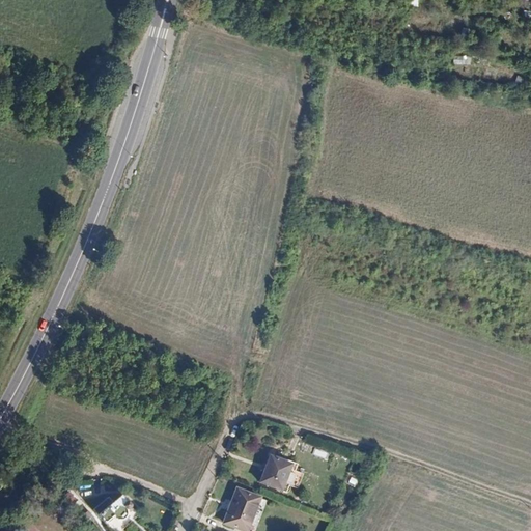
[(452,64),(469,64),(469,55),(452,56),(452,64)]
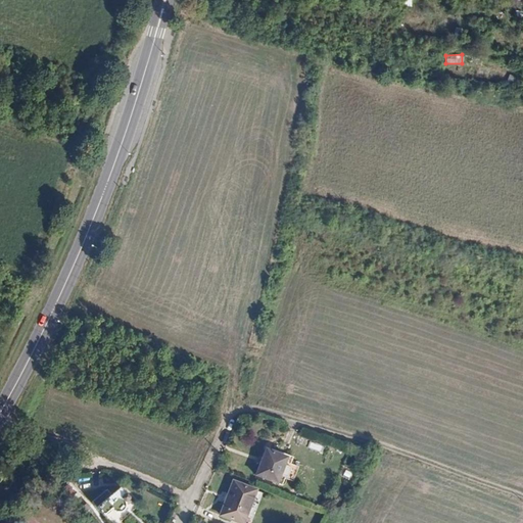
[(310,442),(307,446),(319,452),(321,446),(310,442)]
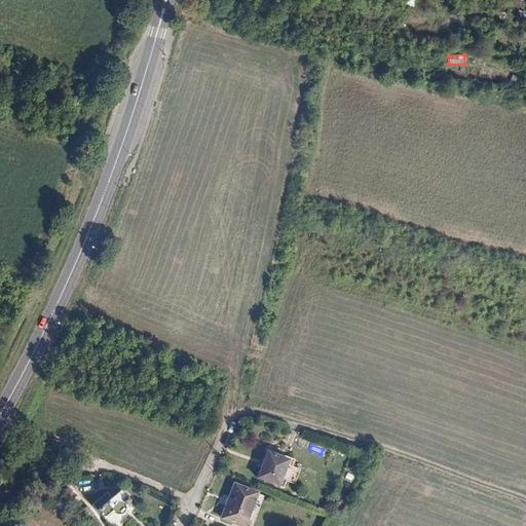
[(269,453),(260,480),(287,490),(297,461),(290,458),(289,460),(269,453)]
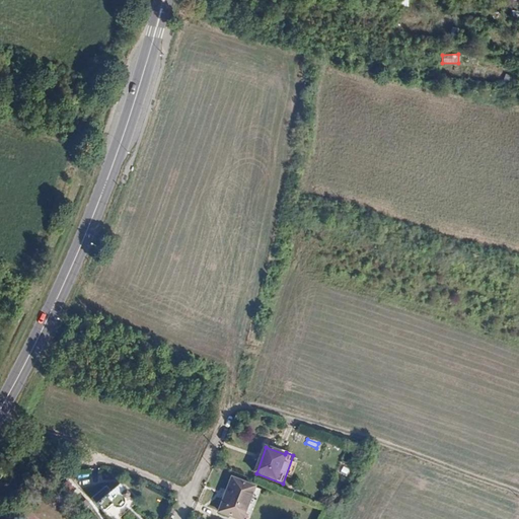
[(234,480),(221,514),(235,518),(243,518),(255,489),(234,480)]
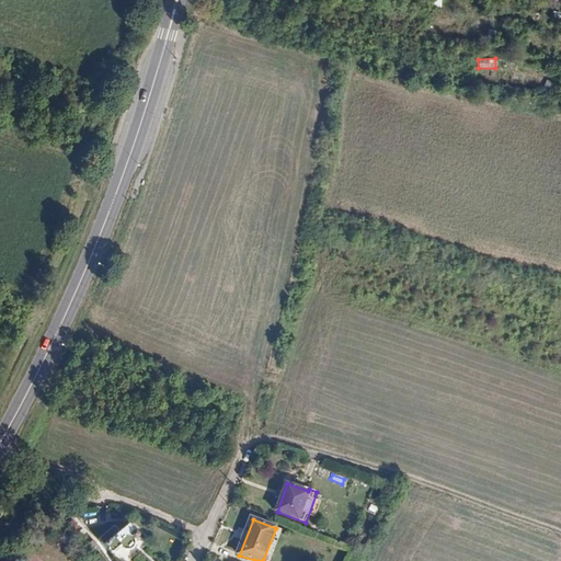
[(129,525),(105,545),(113,553),(121,547),(123,548),(124,550),(127,550),(129,550),(132,549),(133,548),(134,547),(135,545),(135,542),(135,540),(139,539),(140,537),(140,535),(139,533),(137,530),(135,529),(129,525)]
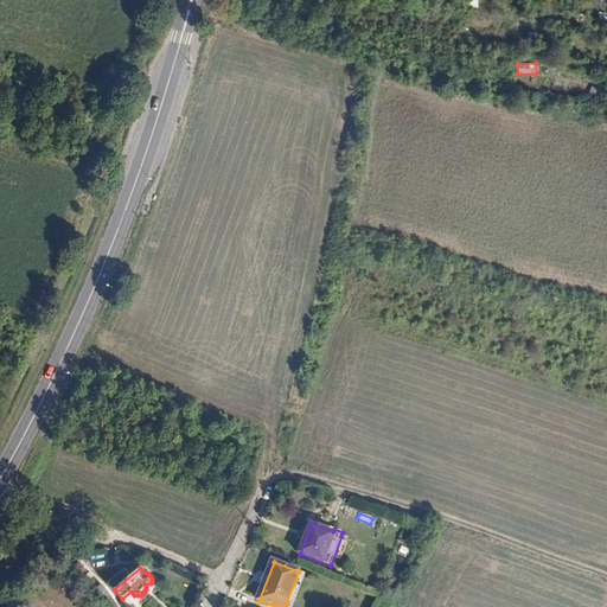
All buildings are outlined.
